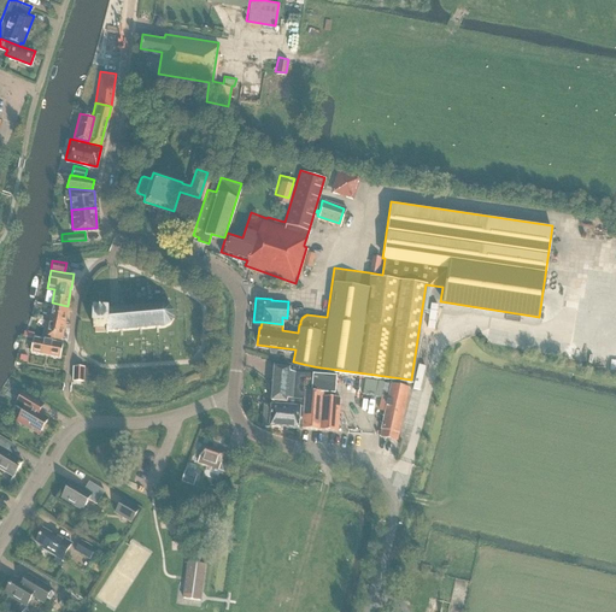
[(48,317),(64,321),(68,306),(52,302),(48,317)]
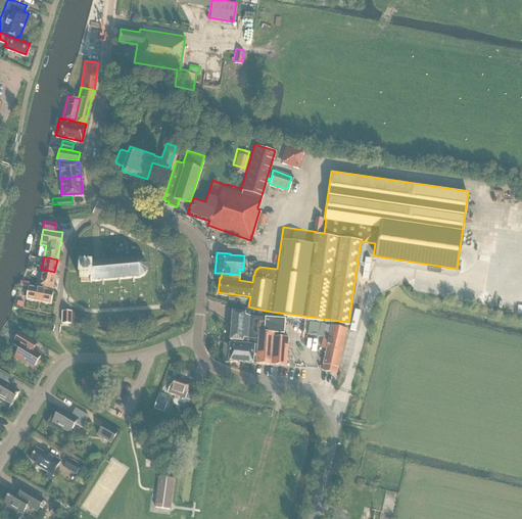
[(144,273),(146,269),(146,263),(142,258),(137,256),(99,260),(94,260),(90,260),(90,258),(89,258),(90,263),(79,264),(79,267),(79,269),(80,276),(81,276),(82,280),(91,279),(91,280),(92,280),(92,279),(136,276),(139,276),(144,273)]
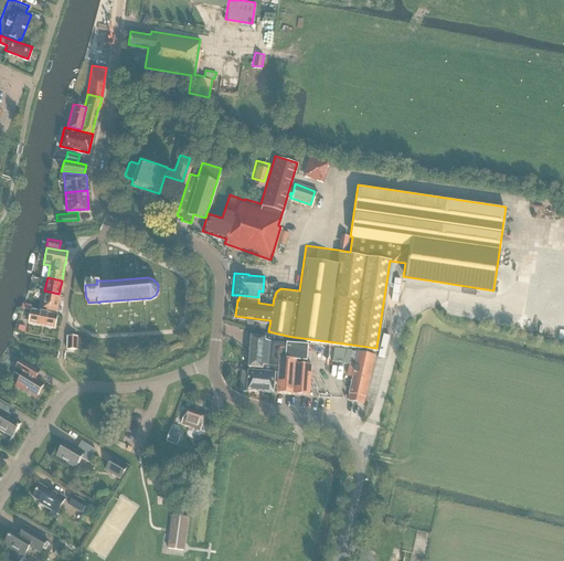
[(54,311),(55,308),(56,309),(59,294),(44,290),(42,306),(49,307),(48,310),(54,311)]
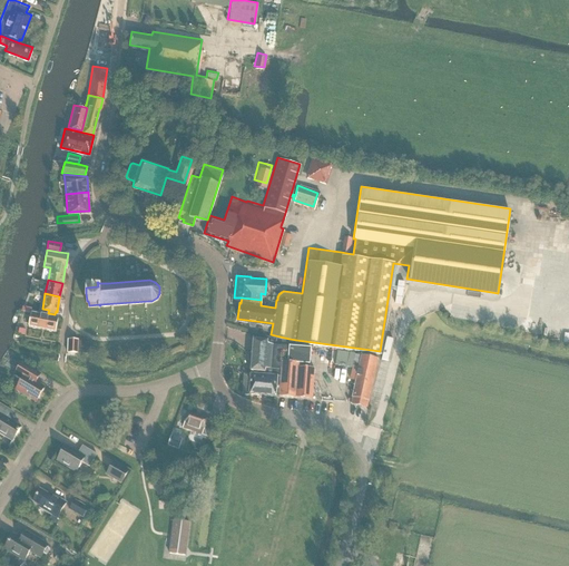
[(450,311),(462,312),(463,304),(460,303),(460,300),(451,299),(450,311)]
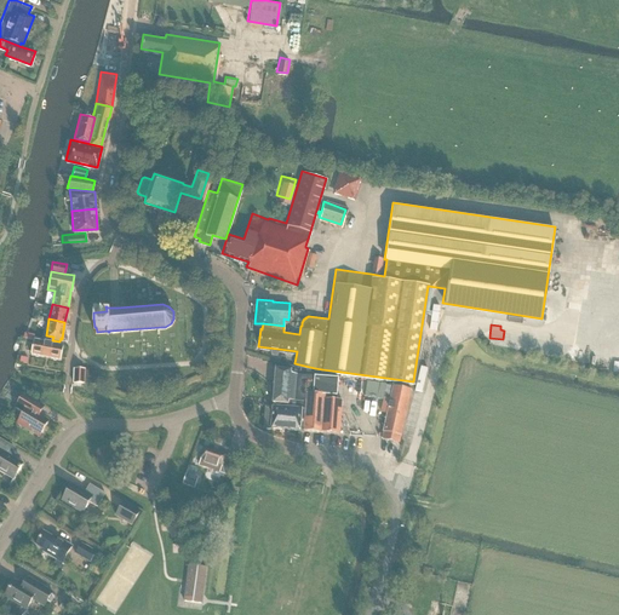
[(568,354),(571,339),(544,334),(543,339),(525,337),(523,345),(568,354)]
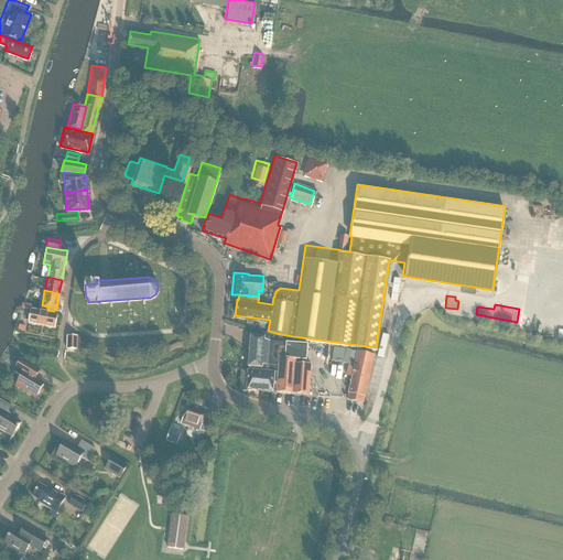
[(56,311),(54,311),(47,310),(31,307),(28,320),(54,324),(56,311)]
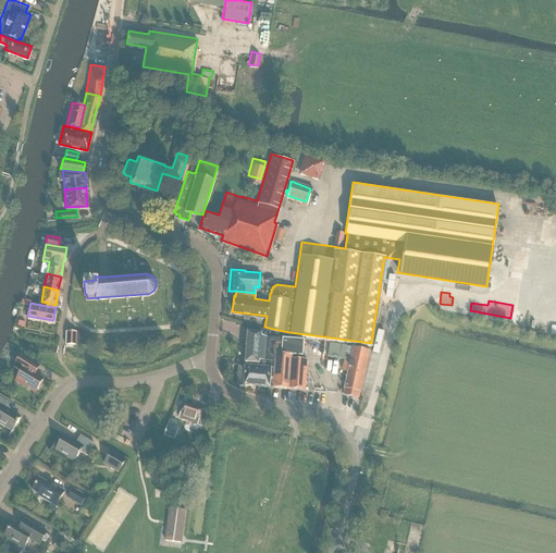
[(555,320),(533,318),(533,324),(555,327),(555,320)]
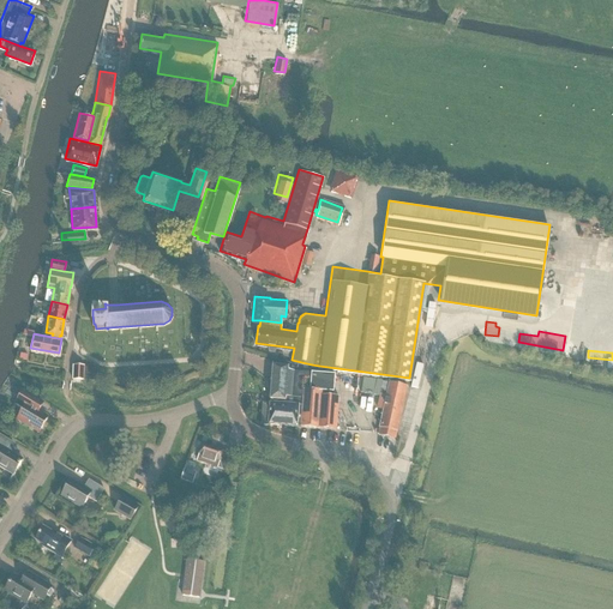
[(311,369),(312,365),(296,361),(295,368),(287,368),(287,363),(272,362),(268,421),(296,423),(300,423),(336,427),(338,393),(332,393),(334,372),(311,369)]
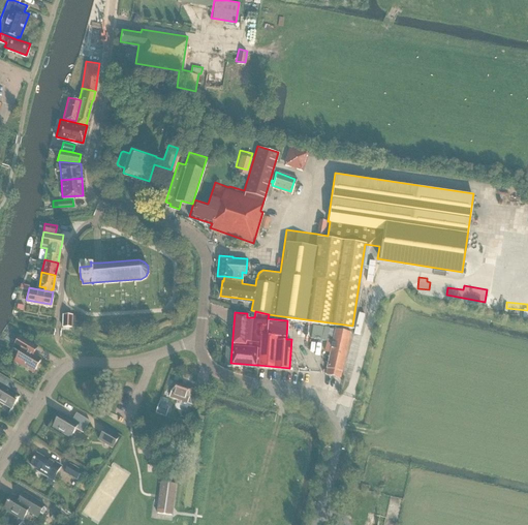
[(71,325),(71,312),(62,312),(62,325),(71,325)]
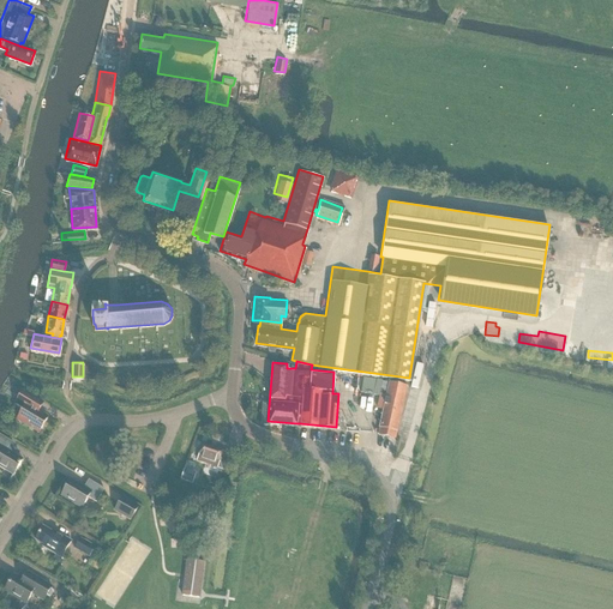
[(377,432),(395,435),(396,428),(407,383),(389,379),(378,424),(379,424),(377,432)]
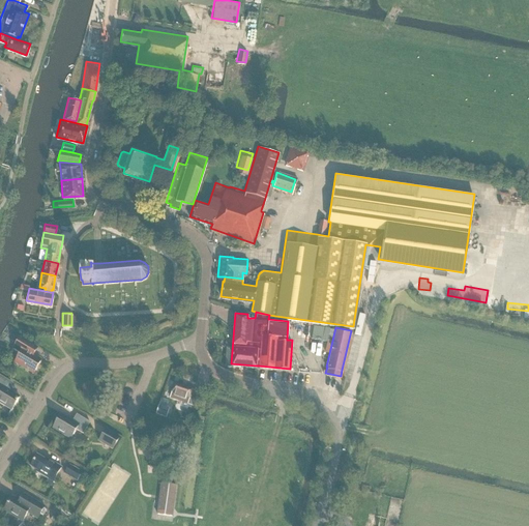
[(29,343),(19,335),(12,346),(20,350),(13,359),(32,371),(40,356),(32,351),(26,348),(29,343)]
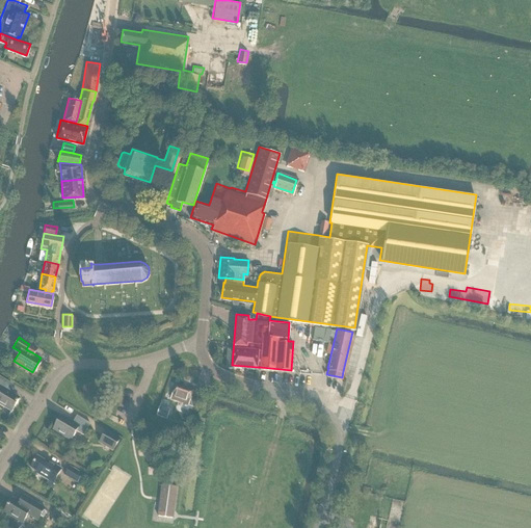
[(26,349),(32,352),(35,348),(29,344),(26,349)]
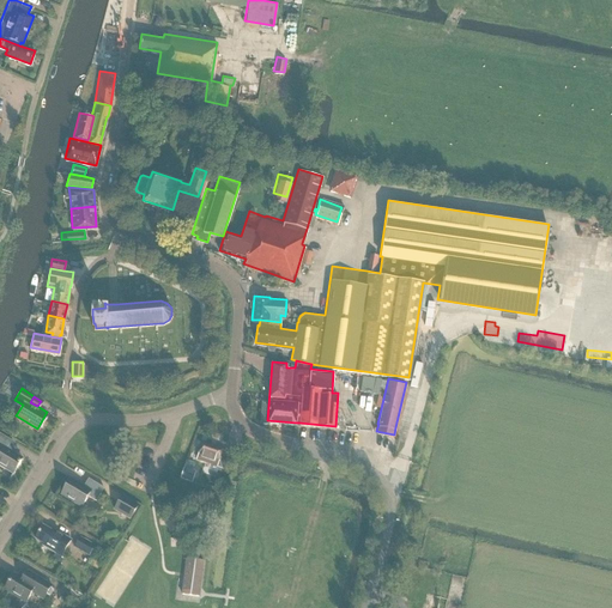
[(0,463),(12,470),(22,455),(2,444),(8,436),(0,431),(0,463)]
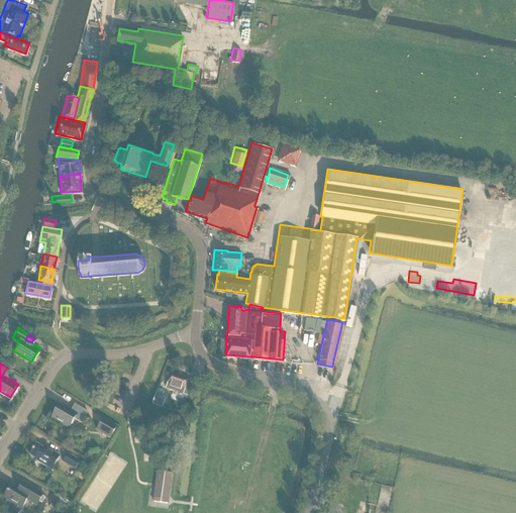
[(170,371),(165,385),(182,391),(187,377),(170,371)]
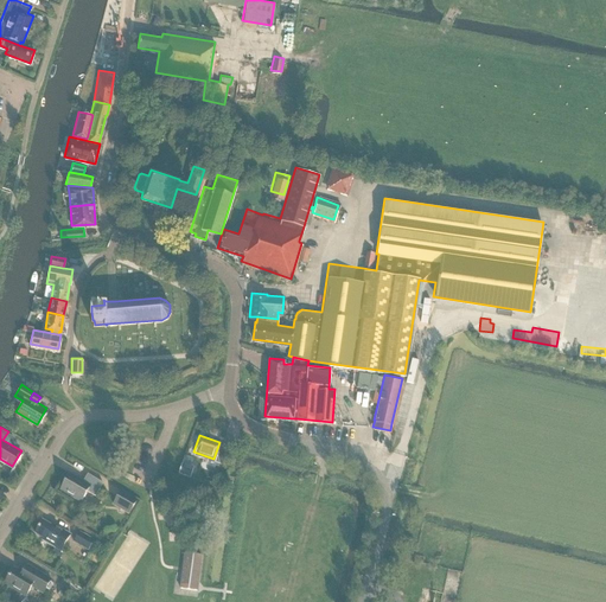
[(178,469),(190,474),(192,465),(182,461),(178,469)]
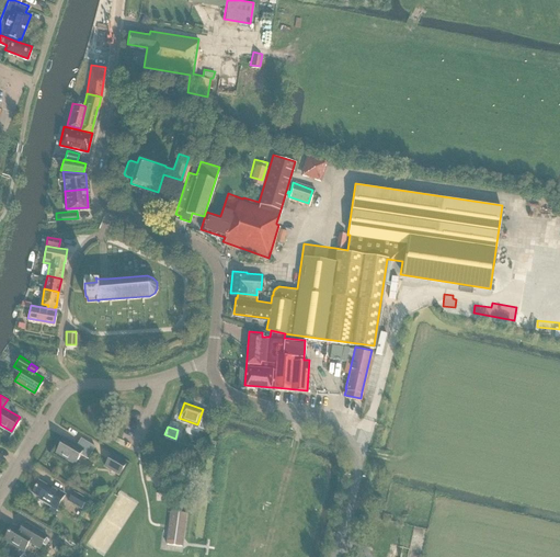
[(73,462),(80,452),(87,456),(94,444),(80,435),(76,443),(64,435),(55,451),(73,462)]
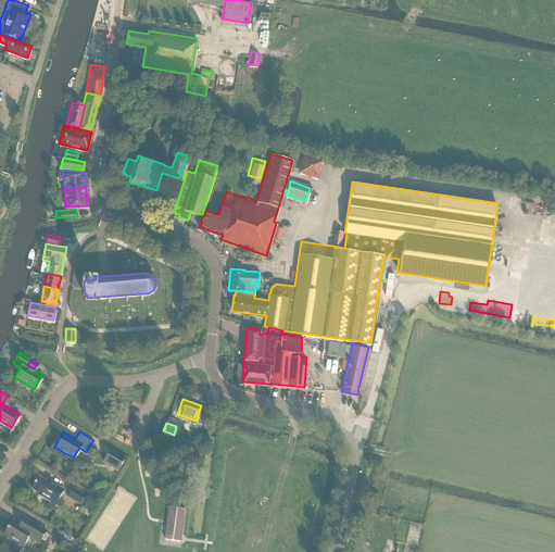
[(117,468),(124,455),(110,448),(103,460),(117,468)]
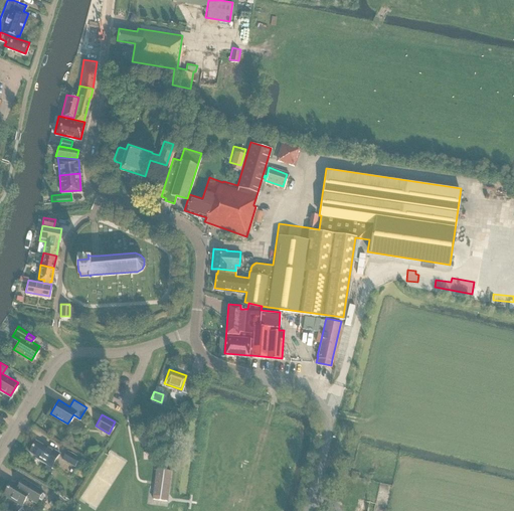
[(50,465),(58,451),(47,444),(46,446),(35,439),(28,450),(36,454),(35,456),(50,465)]
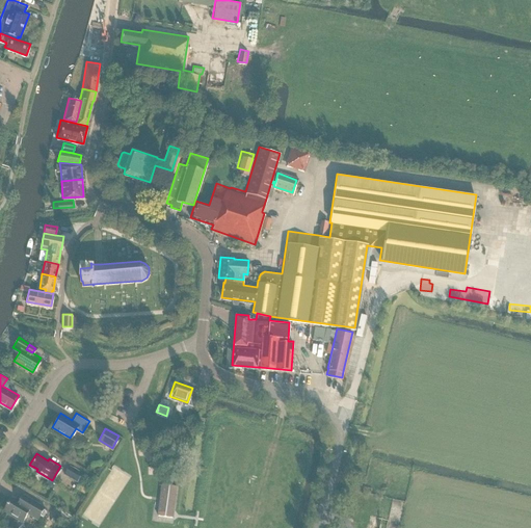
[(69,464),(63,472),(76,480),(81,471),(69,464)]
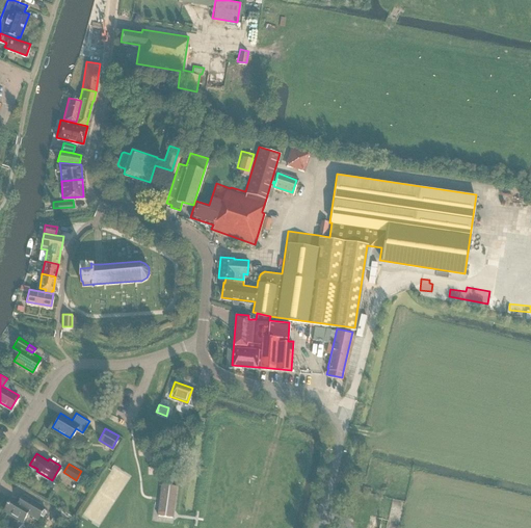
[(157,512),(171,515),(176,484),(161,482),(157,512)]
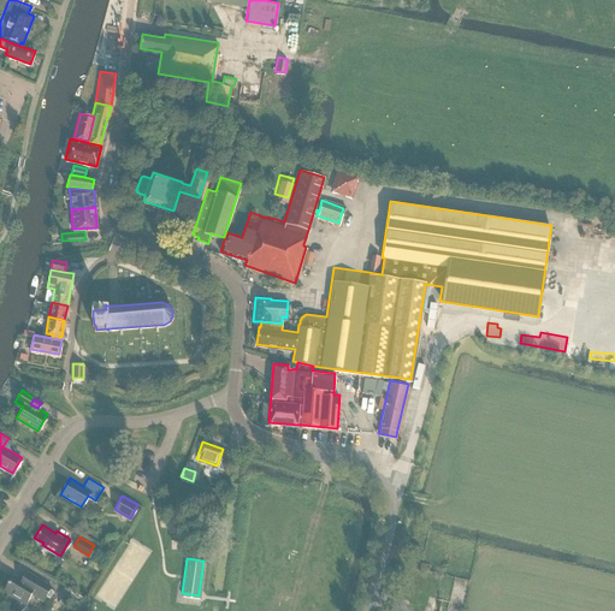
[(12,574),(4,588),(25,601),(31,592),(42,599),(51,585),(27,570),(22,579),(12,574)]
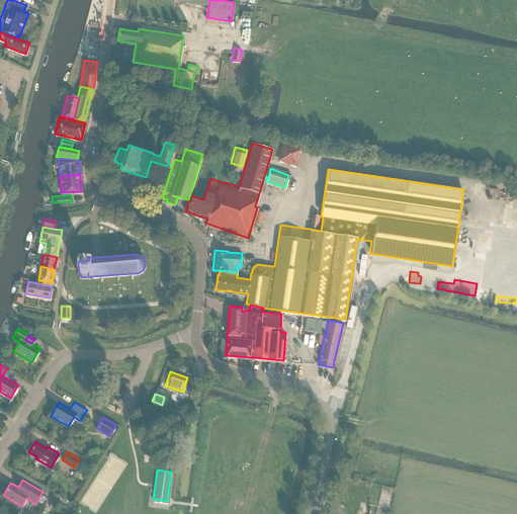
[(60,496),(54,504),(68,513),(73,505),(60,496)]
